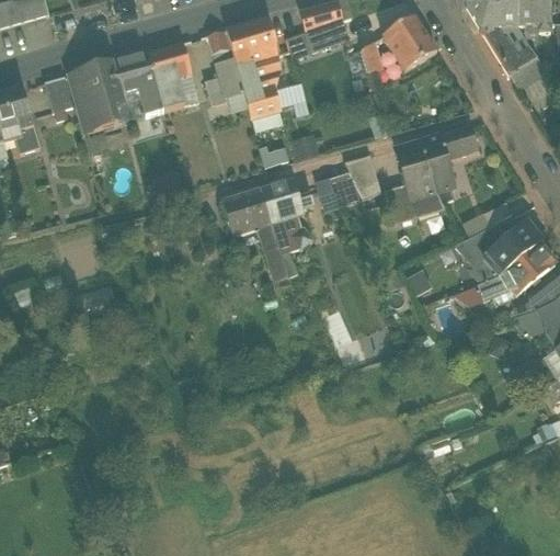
[(0,4),(6,25),(16,22),(10,0),(6,0),(0,1),(0,4)]
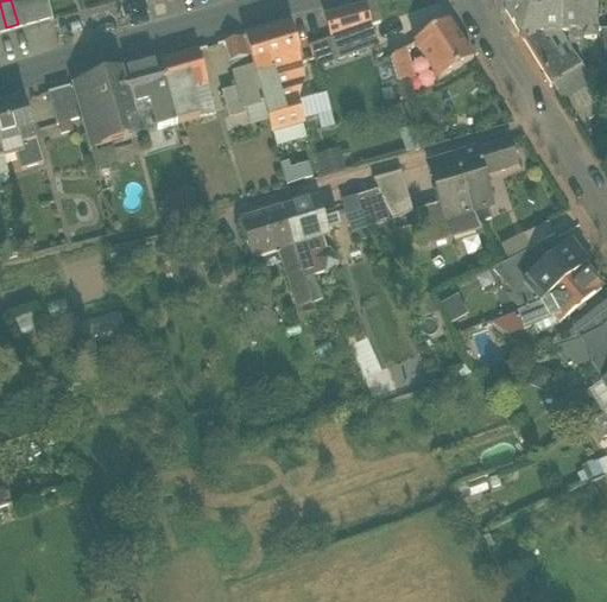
[(18,24),(30,20),(24,0),(11,0),(18,24)]
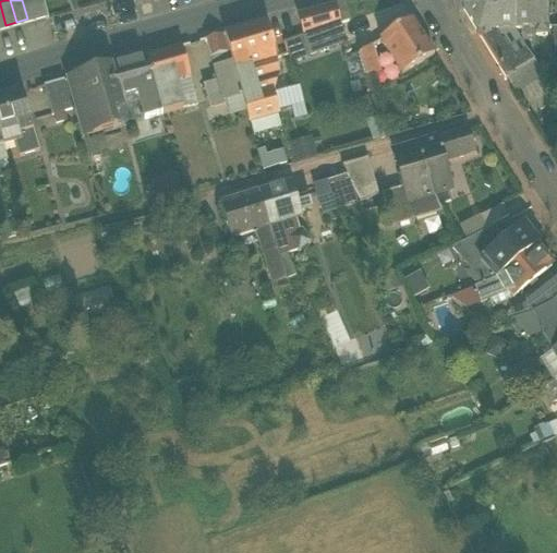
[(27,19),(38,15),(34,0),(22,0),(27,19)]
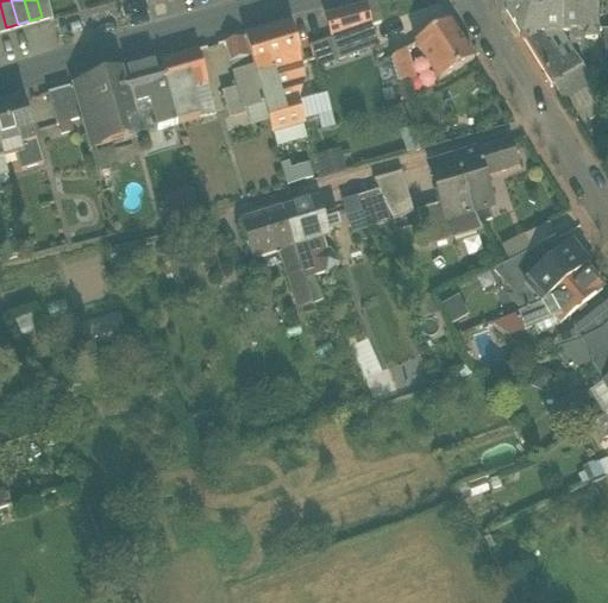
[(52,14),(54,14),(49,0),(37,0),(42,17),(52,13),(52,14)]
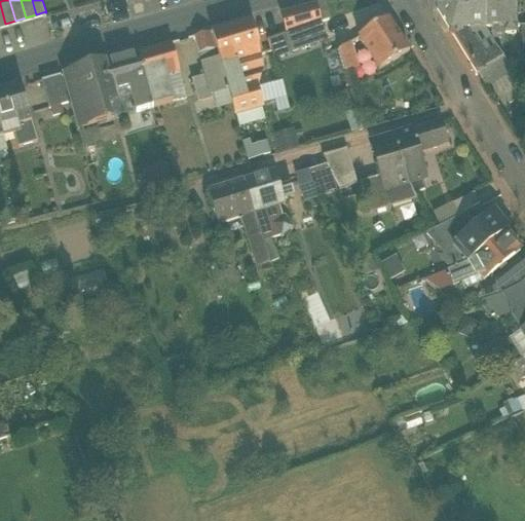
[(288,29),(288,30),(322,17),(317,0),(309,0),(282,8),(288,29)]
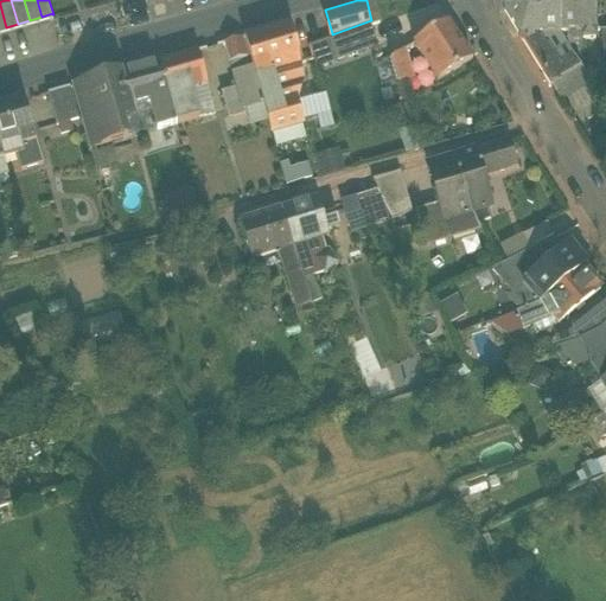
[(560,29),(557,0),(508,0),(505,5),(521,30),(538,30),(560,29)]
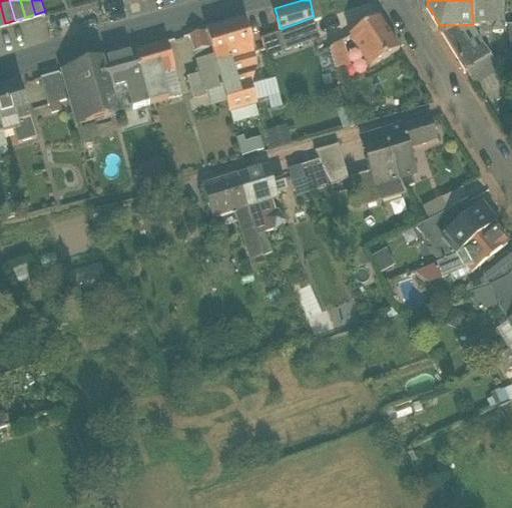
[(471,0),(473,24),(492,23),(493,29),(503,29),(503,22),(504,22),(502,0),(471,0)]
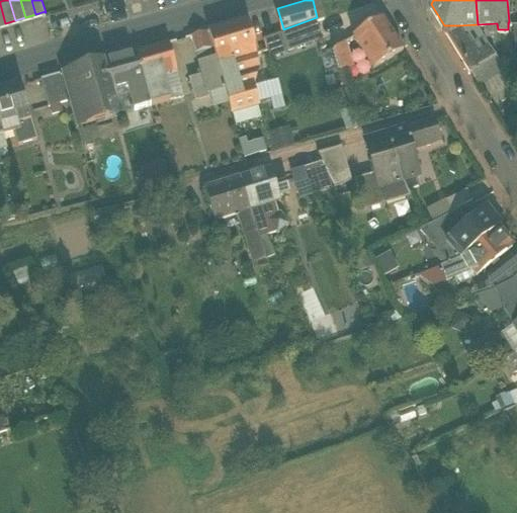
[(354,32),(374,66),(404,47),(383,15),(354,32)]
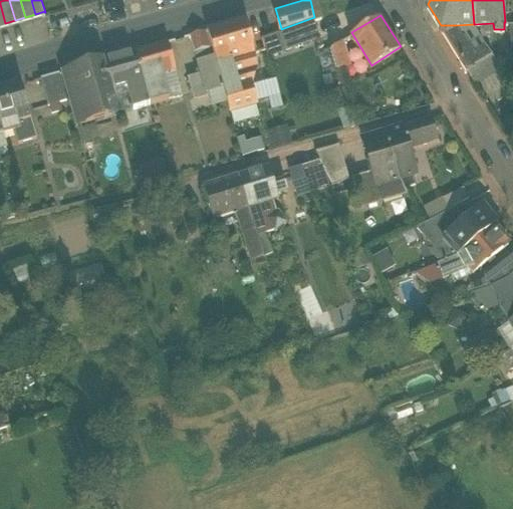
[(207,27),(217,60),(254,51),(256,50),(247,16),(207,27)]
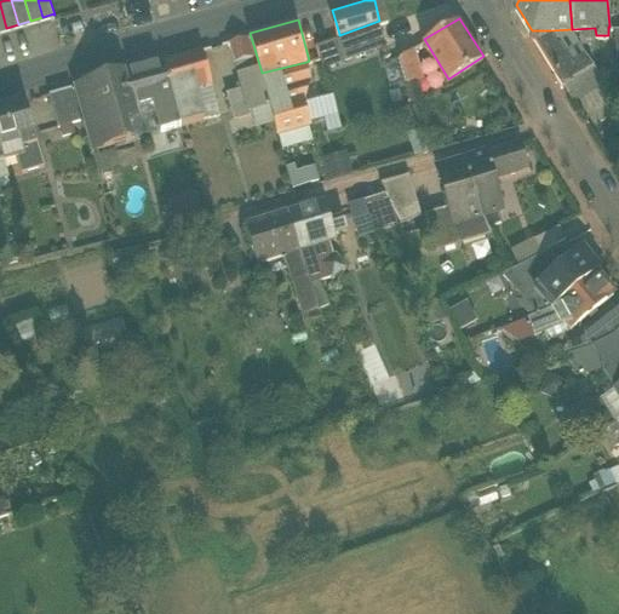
[(379,21),(339,35),(339,34),(316,42),(320,57),(322,57),(324,64),(387,42),(379,21)]
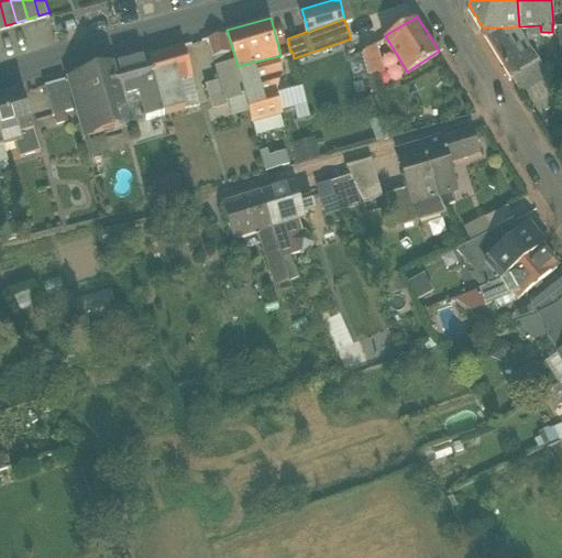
[(483,28),(513,75),(515,73),(539,58),(531,45),(518,54),(508,37),(506,39),(499,28),(483,28)]
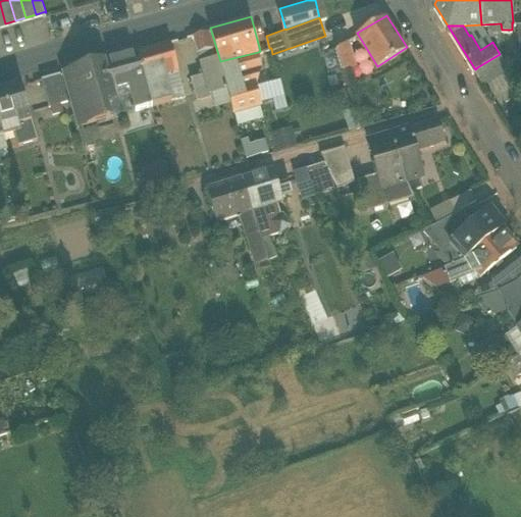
[(194,33),(205,71),(210,90),(211,90),(219,88),(227,86),(220,61),(210,28),(194,33)]
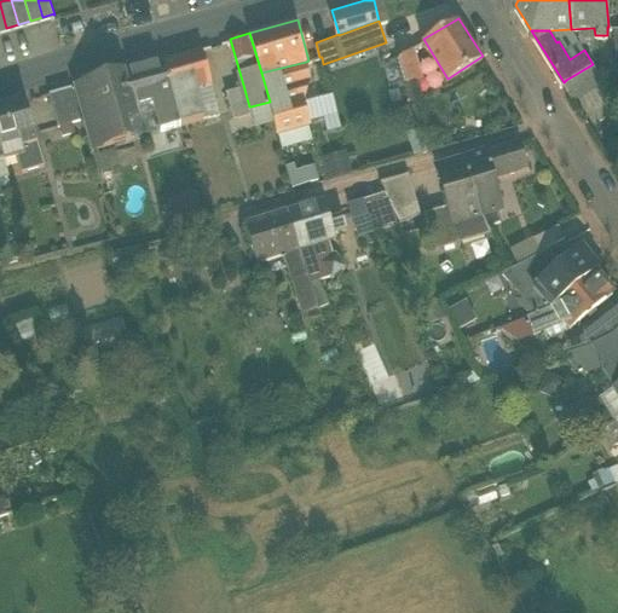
[(398,55),(406,80),(423,75),(415,45),(398,55)]
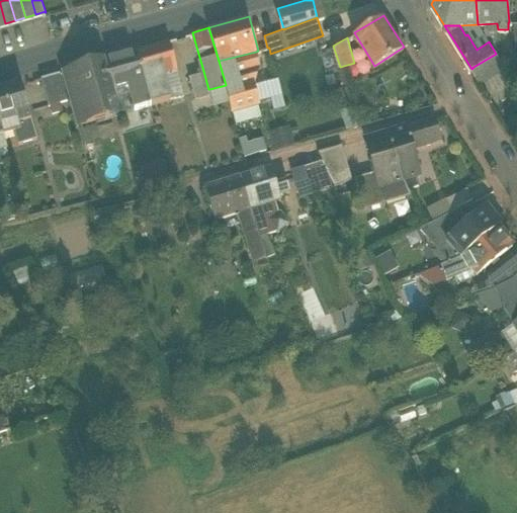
[(169,38),(137,49),(151,102),(171,97),(165,73),(177,69),(169,38)]
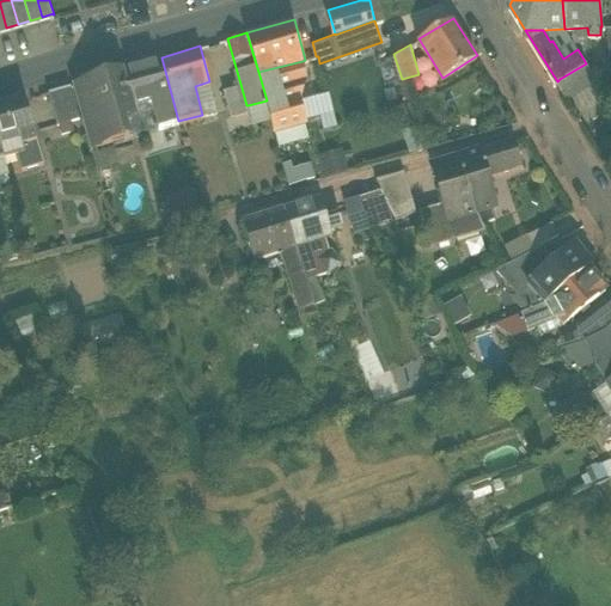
[(402,79),(393,54),(378,57),(385,84),(402,79)]
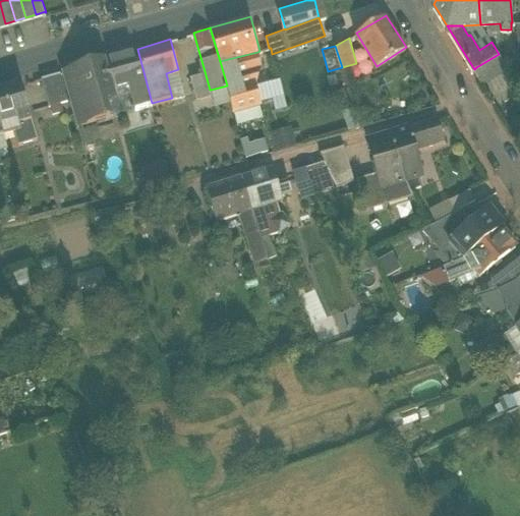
[(104,58),(74,66),(90,120),(97,119),(110,115),(109,113),(103,91),(112,89),(129,83),(135,106),(135,107),(152,103),(137,49),(104,58)]
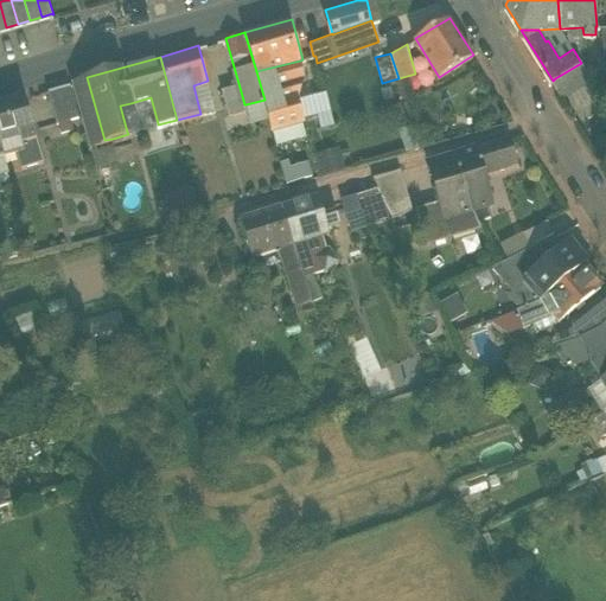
[(304,76),(300,61),(256,71),(265,100),(266,103),(298,94),(304,76)]
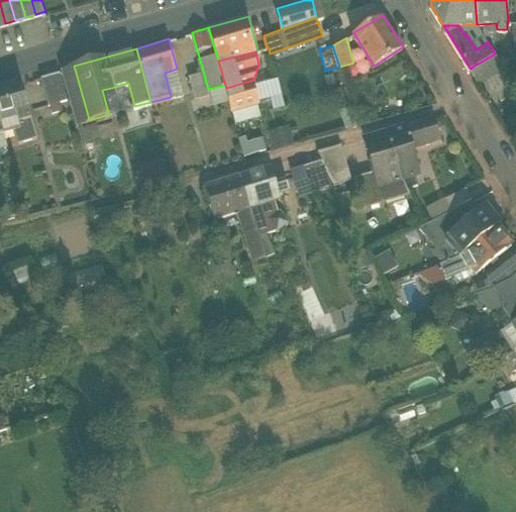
[(473,67),(482,81),(483,80),(500,69),(504,67),(495,54),(473,67)]
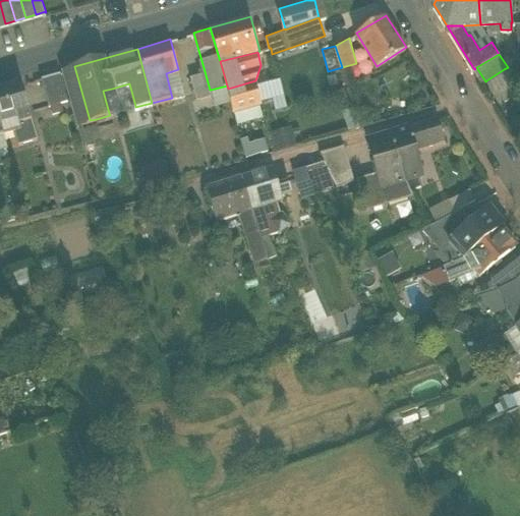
[(77,124),(90,120),(74,66),(62,70),(77,124)]
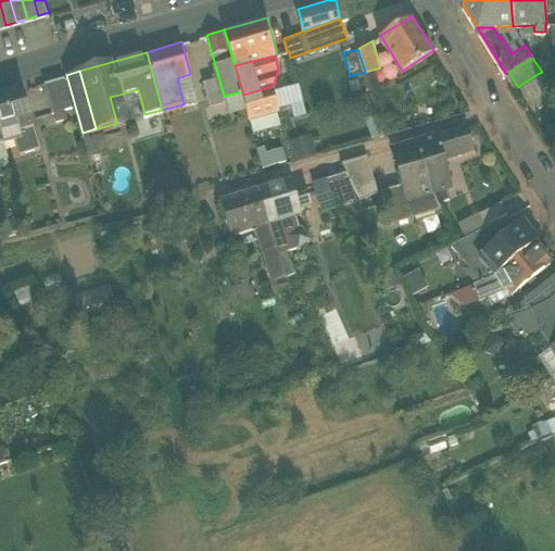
[(197,100),(190,74),(177,78),(184,104),(197,100)]
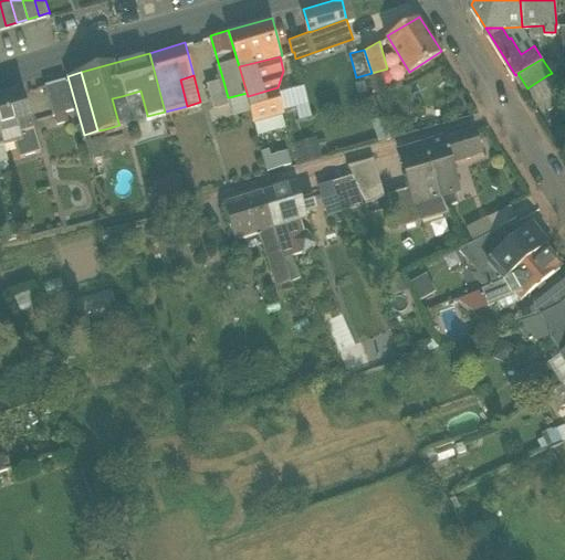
[(556,90),(547,75),(529,87),(537,102),(556,90)]
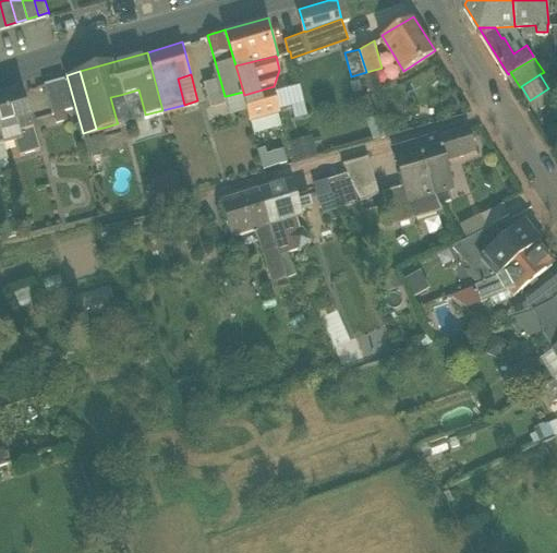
[(45,82),(53,111),(73,106),(64,75),(45,82)]
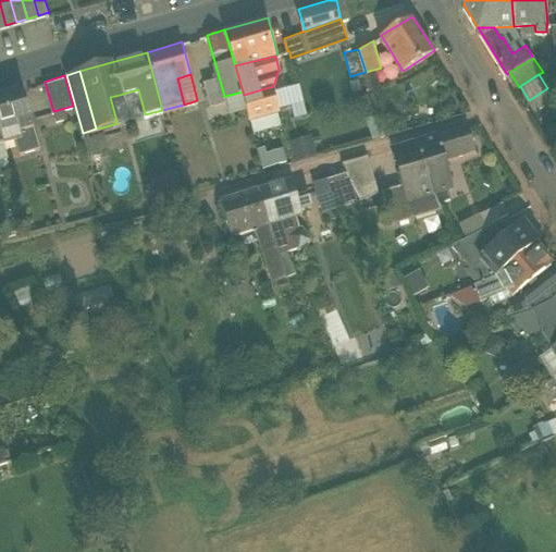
[(225,98),(225,96),(224,96),(219,76),(204,81),(210,103),(225,98)]
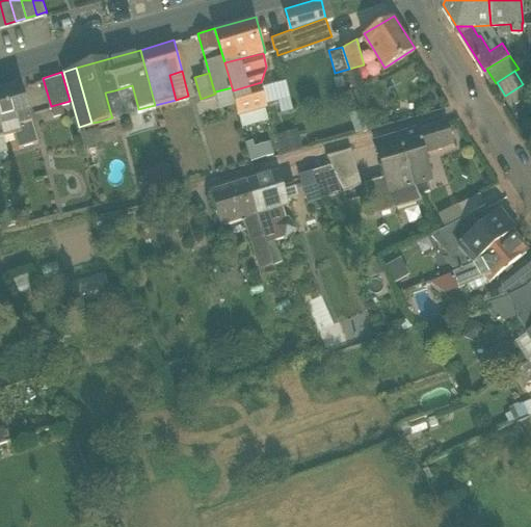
[(266,101),(279,98),(288,96),(284,80),(262,86),(266,101)]
